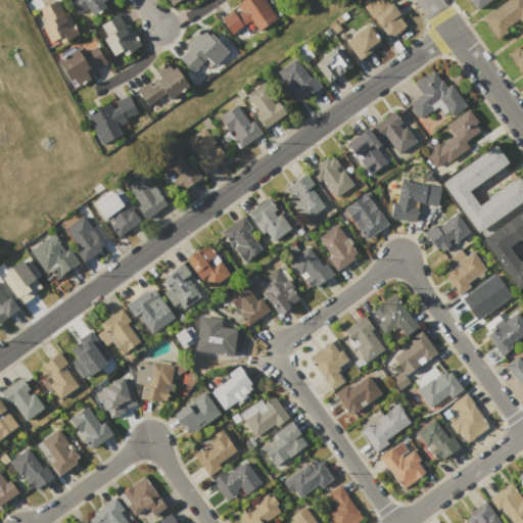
[(61,0),(77,35),(52,46),(36,11),(58,0),(61,0)]
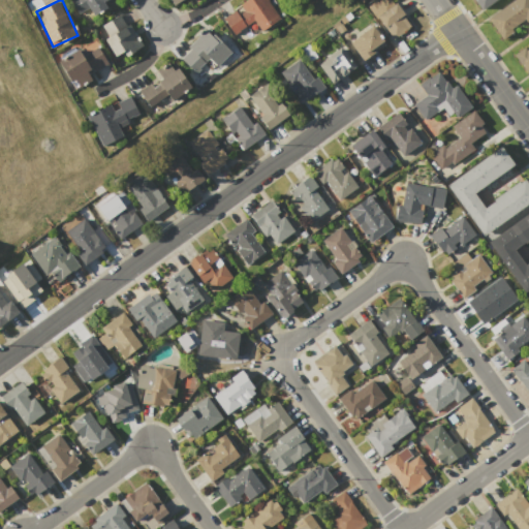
[(69,0),(106,0),(103,2),(106,6),(93,14),(88,6),(78,12),(69,0)]
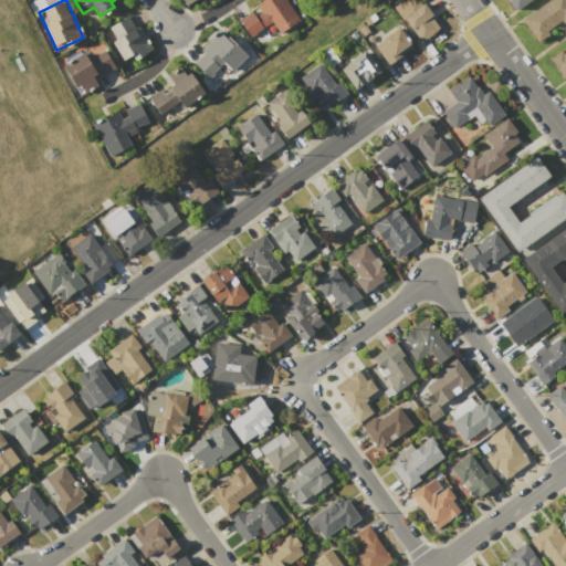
[(263,0),(285,0),(299,20),(280,32),(272,21),(251,34),(239,17),(249,10),(254,17),(261,12),(255,6),(263,0)]
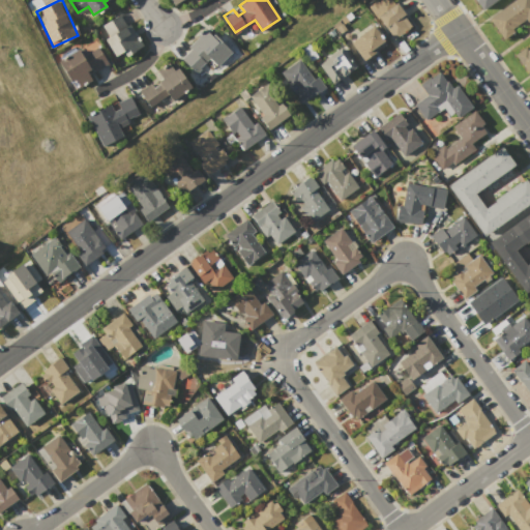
[(497,0),(481,11),(473,0),(497,0)]
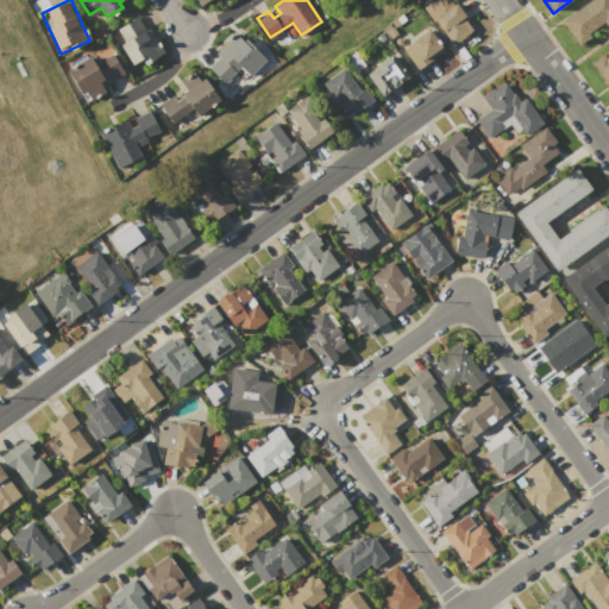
[(560,20),(588,0),(608,0),(608,1),(608,86),(608,87),(590,63),(608,50),(608,29),(606,24),(577,44),(560,20)]
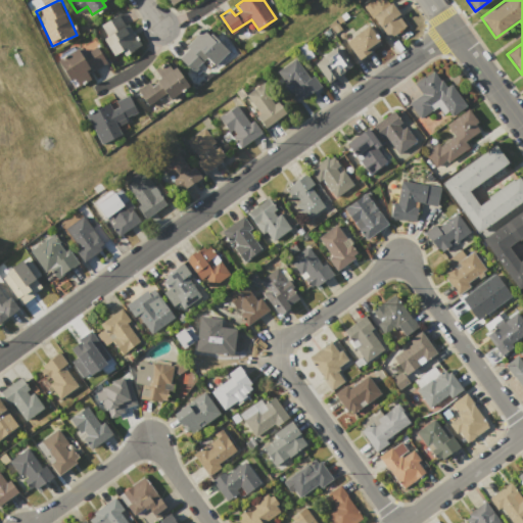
[(390,2),(407,26),(389,38),(373,15),(390,2)]
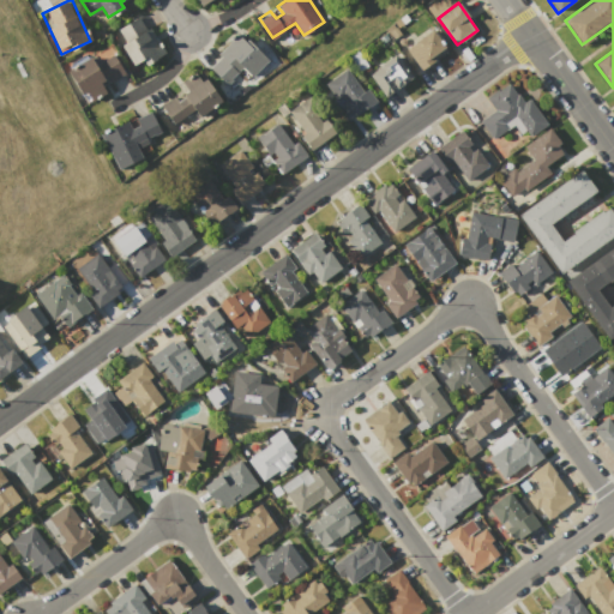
[(139,17),(163,52),(136,70),(113,35),(139,17)]
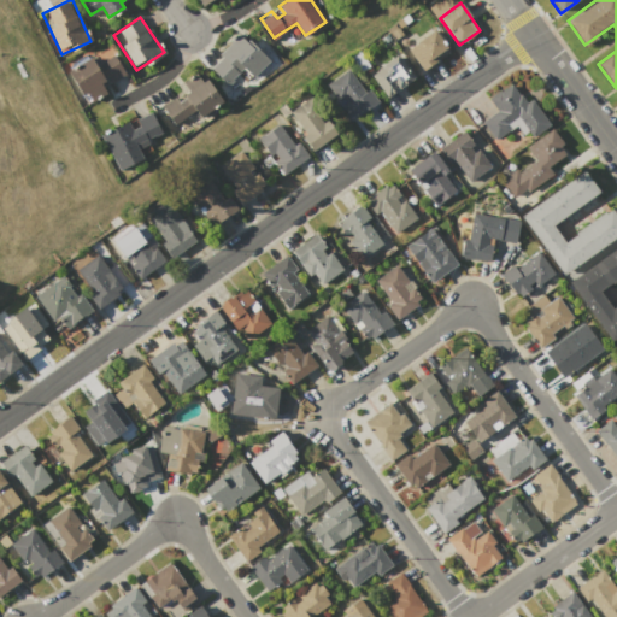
[(450,52),(421,72),(405,51),(434,30),(450,52)]
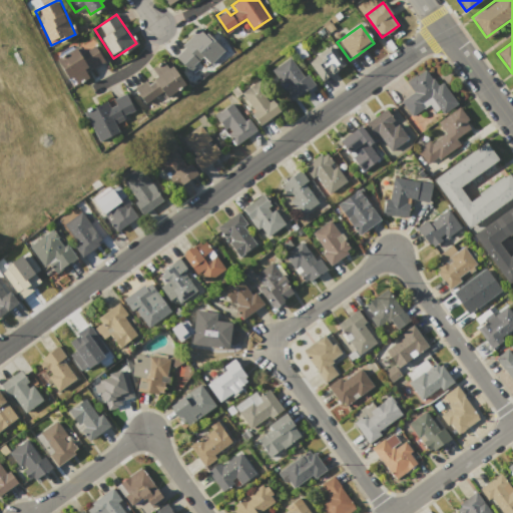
[(196,27),(222,51),(198,78),(172,55),(196,27)]
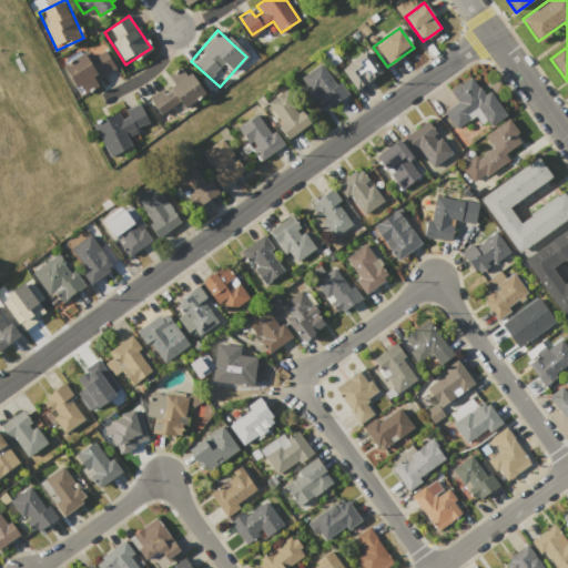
[(61,66),(99,44),(115,73),(78,94),(61,66)]
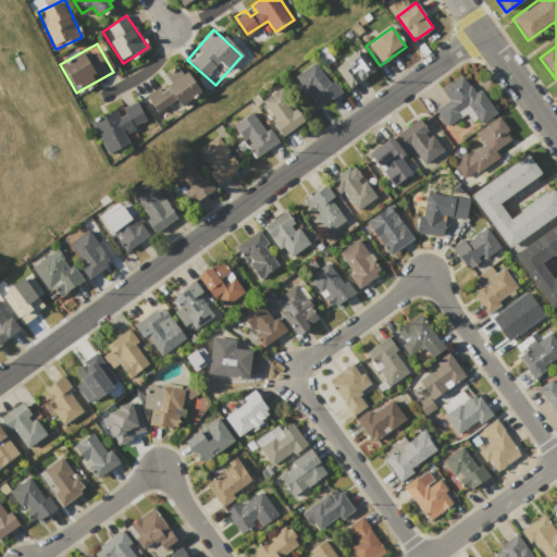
[(359,51),(374,72),(350,89),(335,69),(359,51)]
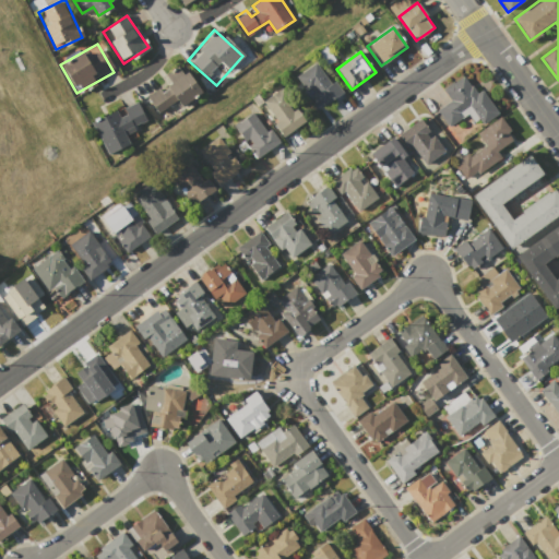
[(343,94),(319,111),(295,78),(319,61),(343,94)]
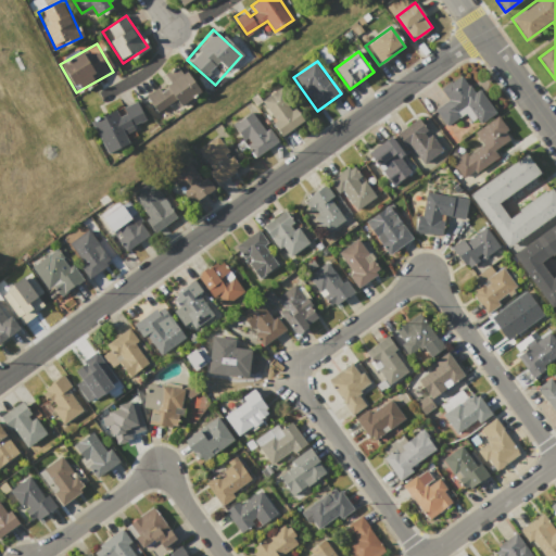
[(147,98),(182,71),(199,93),(164,119),(147,98)]
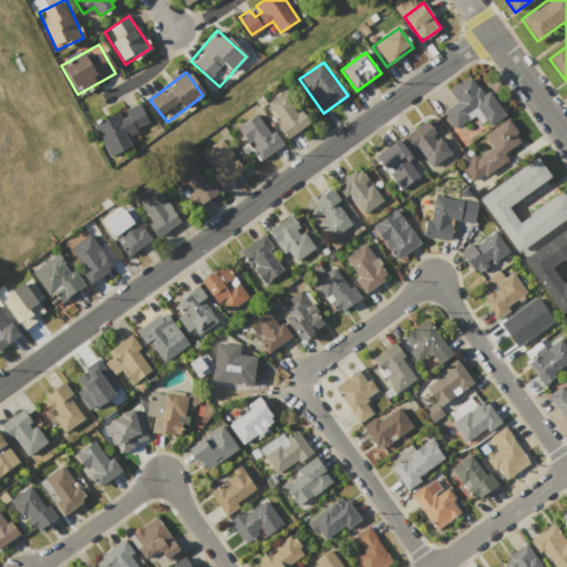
[(468,76),(482,95),(488,91),(505,115),(484,130),(473,115),(456,129),(444,112),(457,102),(449,90),(468,76)]
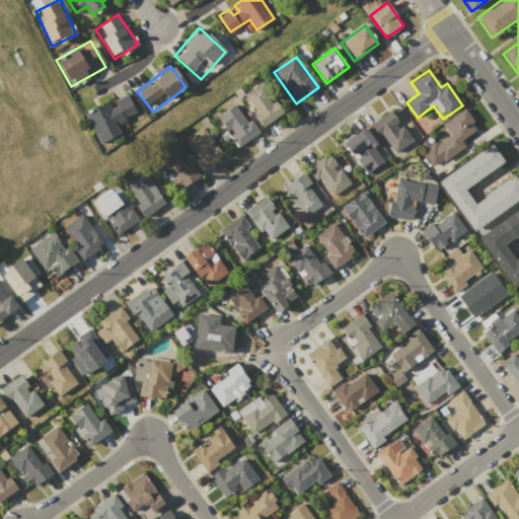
[(264,81),(285,112),(263,127),(241,97),(264,81)]
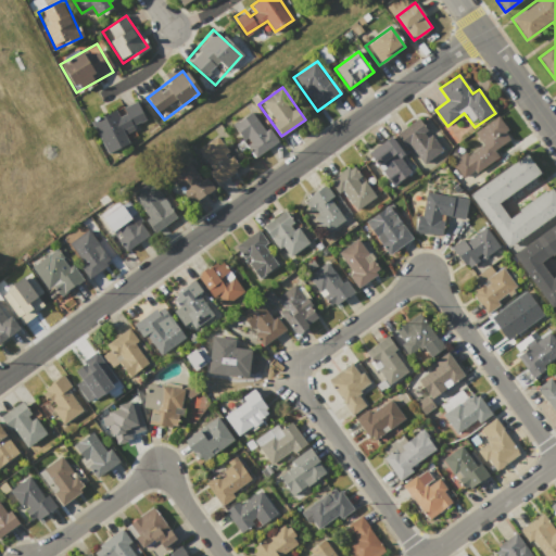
[(90,121),(133,98),(151,131),(108,154),(90,121)]
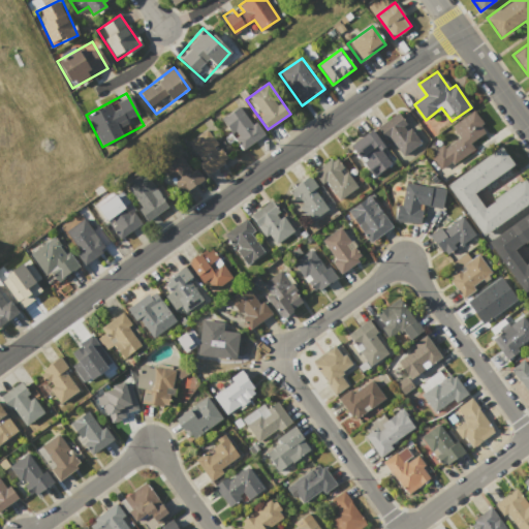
[(263,135),(243,150),(221,119),(242,104),(263,135)]
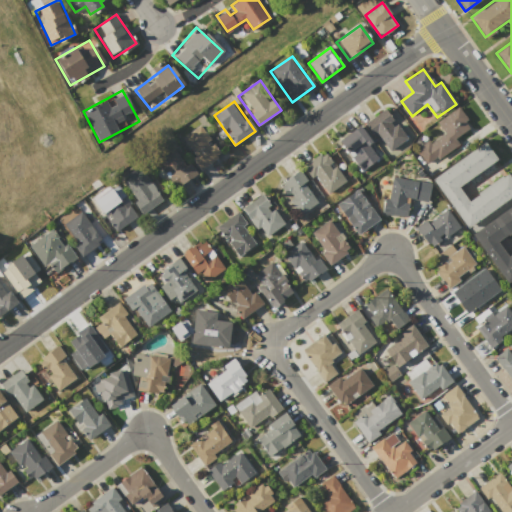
[(457,108),(475,133),(437,160),(426,146),(444,133),(436,123),(457,108)]
